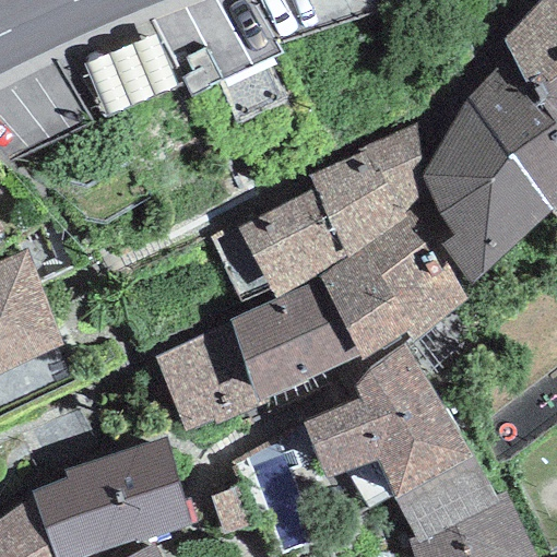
[(472,284),(552,209),(555,210),(556,209),(556,0),(540,0),(505,38),(510,51),(467,101),(425,177),(433,199),(455,234),(445,243),(472,284)]
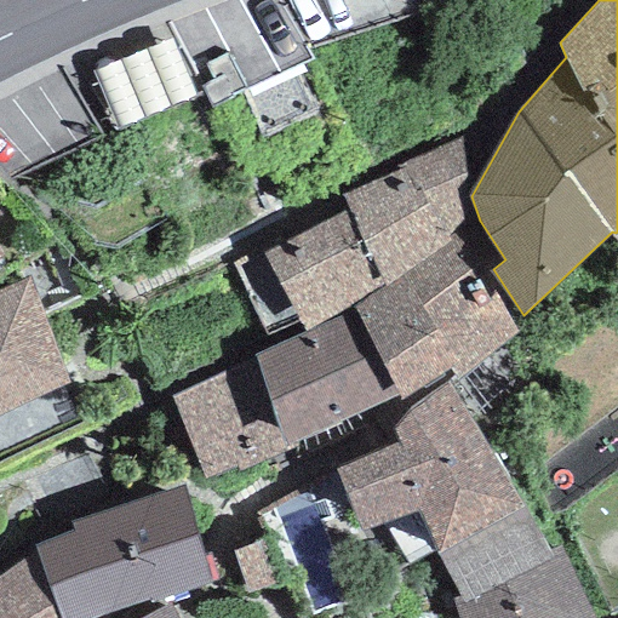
[(400,169),(342,194),(349,209),(384,282),(465,227),(467,177),(462,133),(398,164),(400,169)]
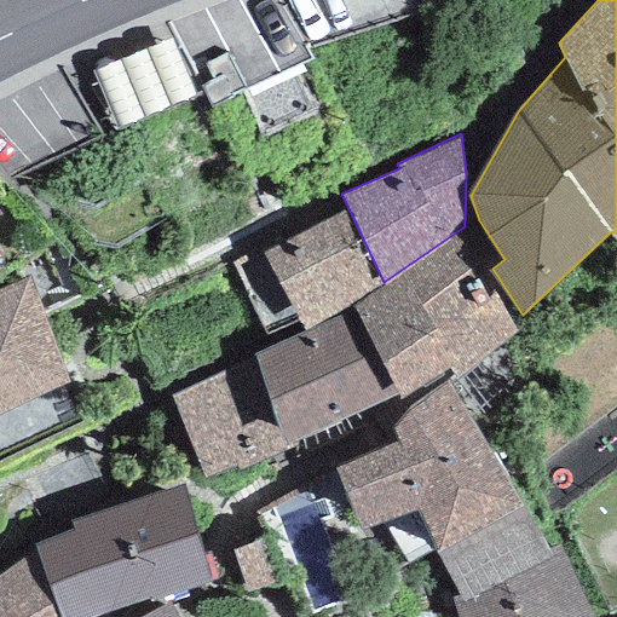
[(384,282),(349,208),(261,248),(235,261),(266,333),(300,317),(304,326),(384,282)]
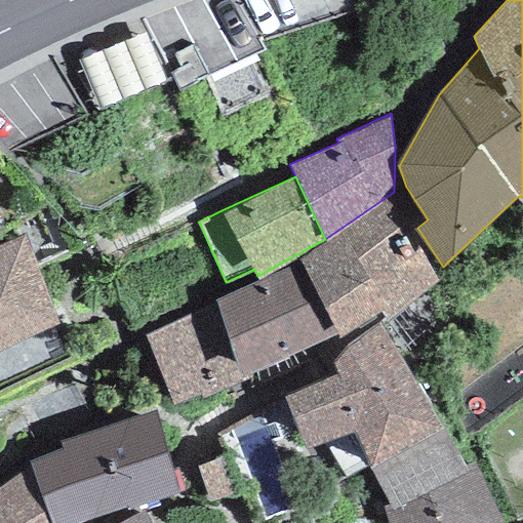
[(388,201),(300,258),(338,333),(340,337),(376,314),(380,317),(387,325),(440,280),(434,270),(388,201)]
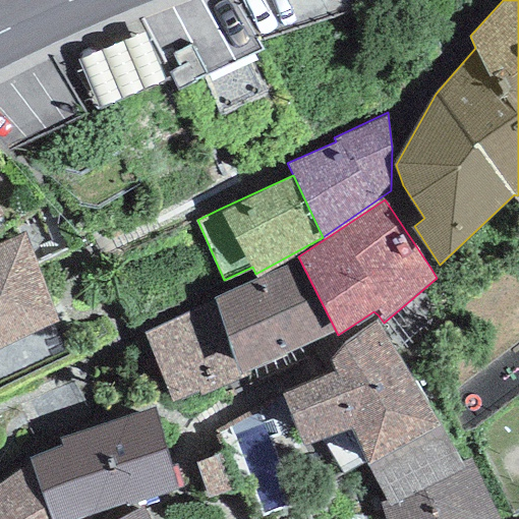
[(24,230),(0,241),(0,348),(59,322),(24,230)]
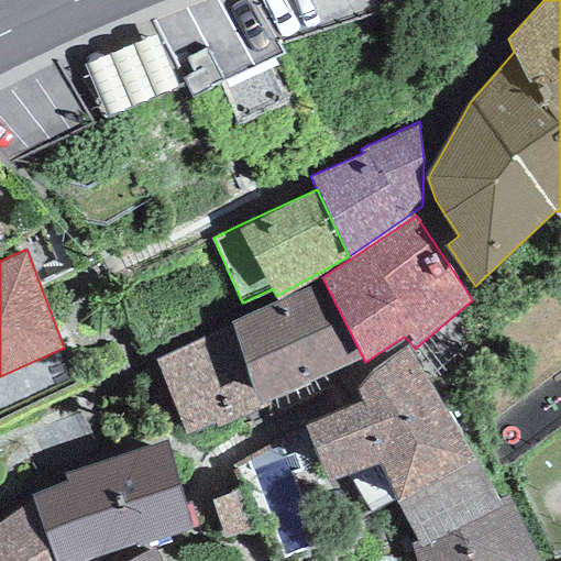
[(322,277),(277,300),(312,384),(363,358),(322,277)]
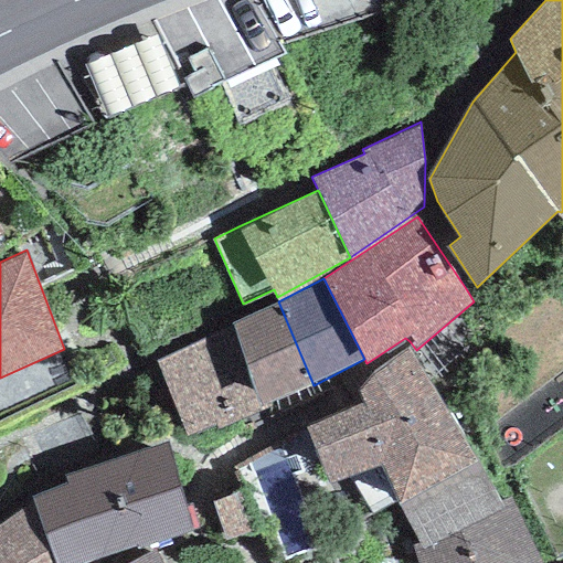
[(278,301),(229,321),(231,327),(263,405),(314,385),(278,301)]
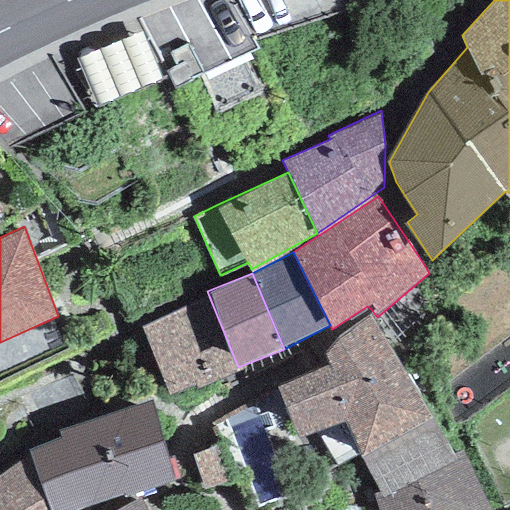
[(209,296),(142,326),(170,393),(196,382),(197,386),(238,367),(209,296)]
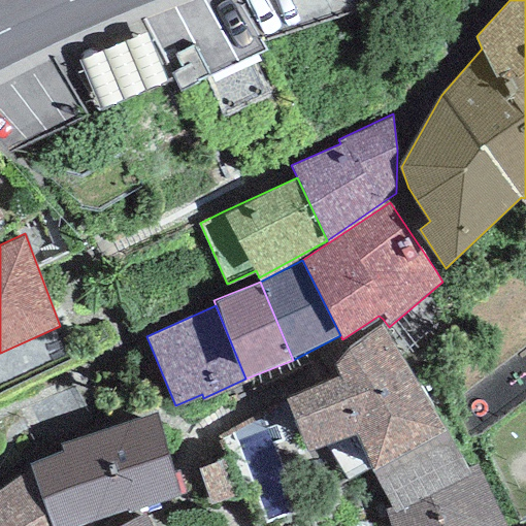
[(388,327),(385,322),(350,347),(334,363),(339,374),(288,399),(310,452),(357,433),(373,471),(448,433),(388,327)]
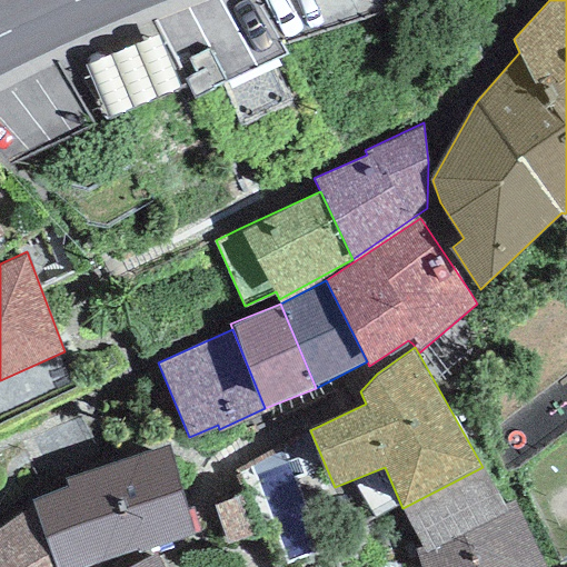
[(32,498),(35,504),(56,566),(82,566),(139,548),(140,553),(194,531),(169,441),(66,477),(70,484),(32,498)]
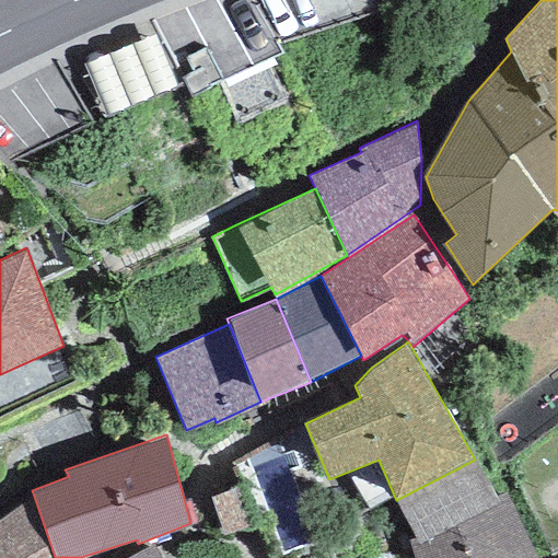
[(537,557),(506,492),(496,497),(475,460),(396,500),(417,535),(409,538),(415,557),(537,557)]
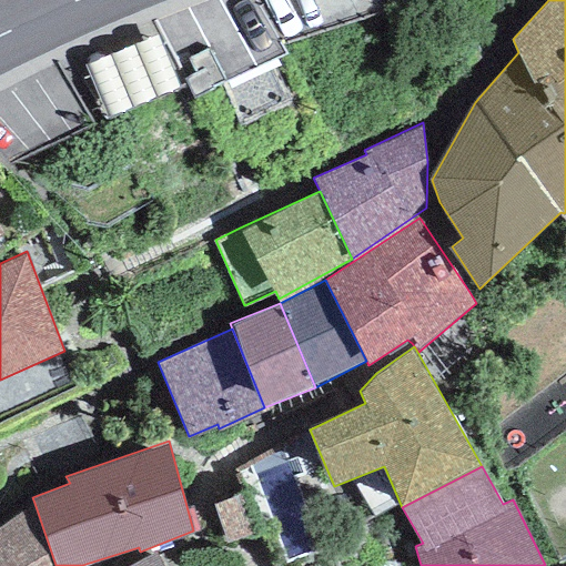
[(213,505),(228,544),(260,532),(245,493),(213,505)]
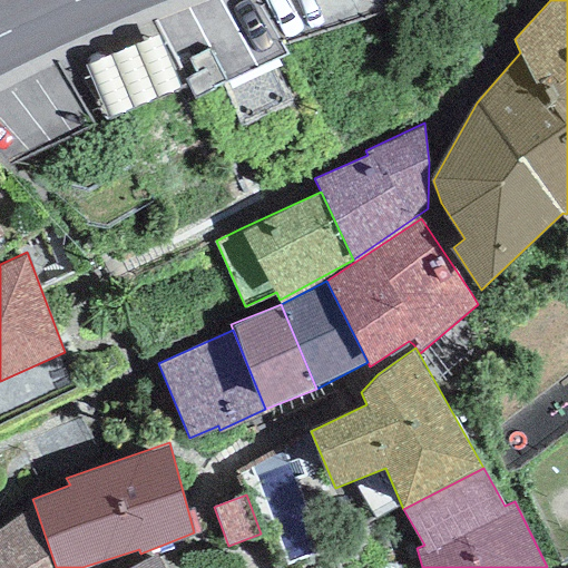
[(0,528),(0,567),(56,567),(35,505),(0,528)]
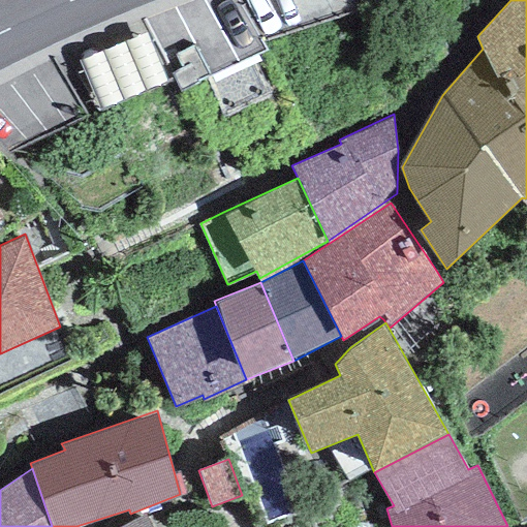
[(150,526),(144,515),(120,526),(150,526)]
